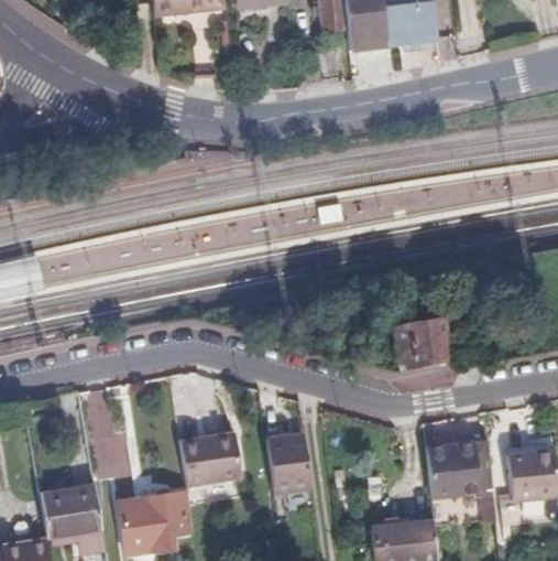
[(156,0),(159,14),(209,9),(208,0),(156,0)]
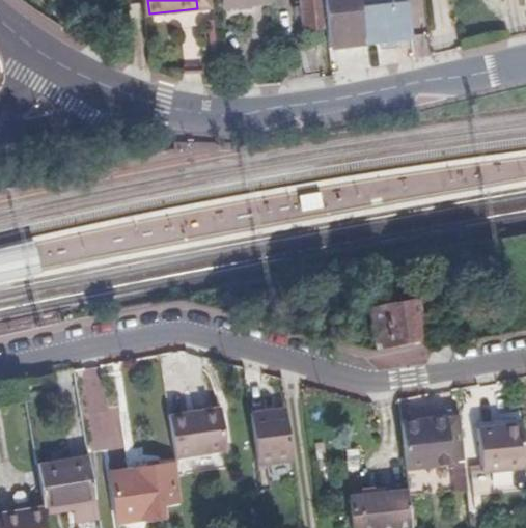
[(216,7),(215,0),(196,0),(197,8),(216,7)]
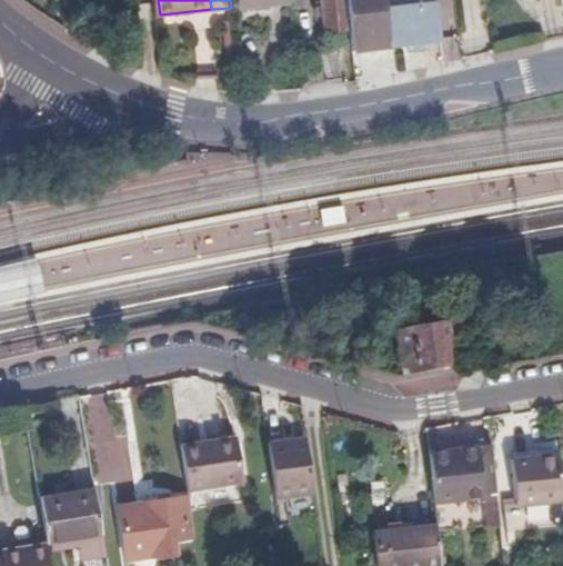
[(324,0),(329,30),(354,27),(350,0),(324,0)]
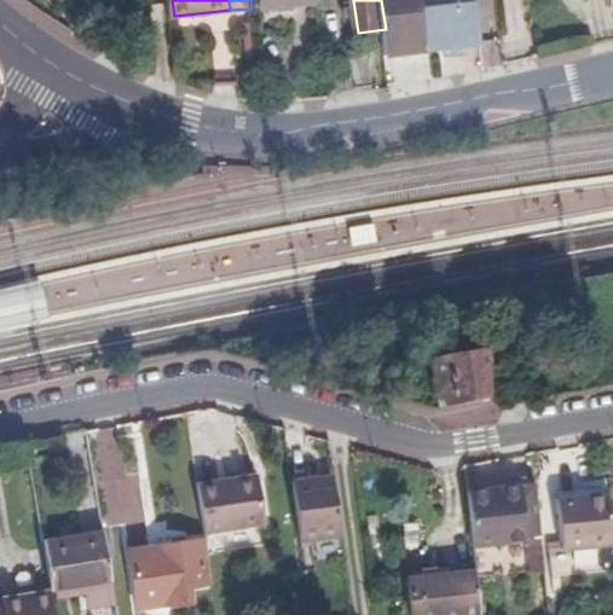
[(381,0),(386,29),(388,54),(406,52),(406,47),(428,45),(423,6),(422,0),(381,0)]
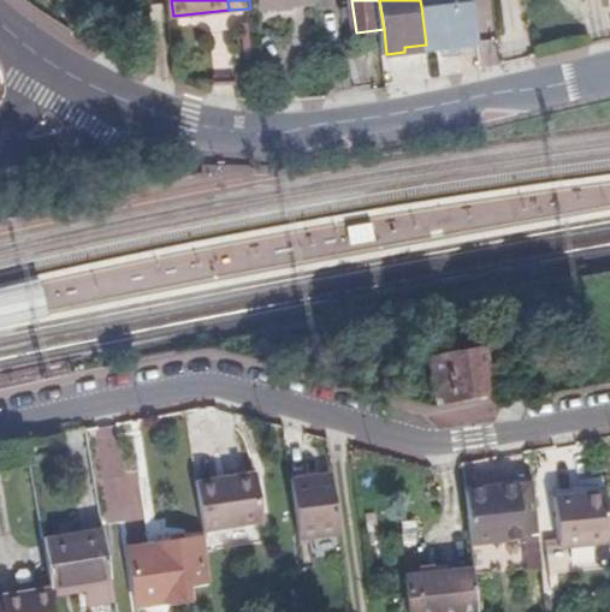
[(462,41),(479,40),(475,1),(421,6),(426,45),(444,42),(446,53),(463,51),(462,41)]
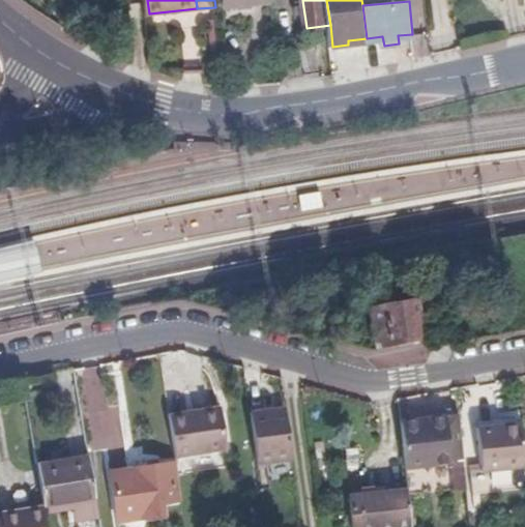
[(0,242),(0,273),(48,263),(41,234),(0,242)]
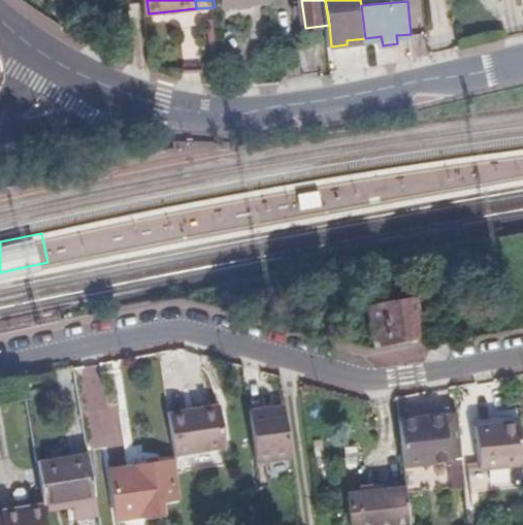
[(374,305),(383,347),(428,337),(420,296),(374,305)]
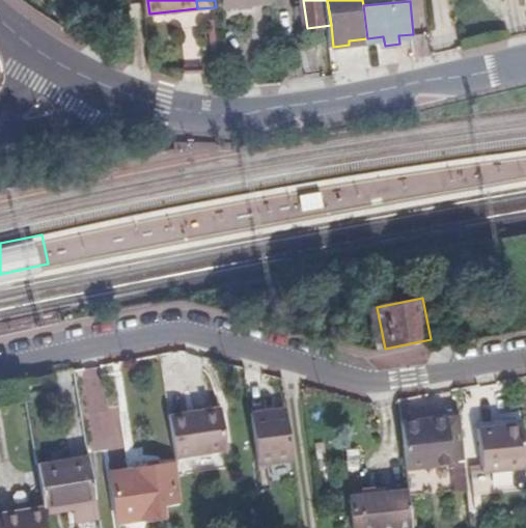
[(258,459),(289,456),(285,405),(253,407),(258,459)]
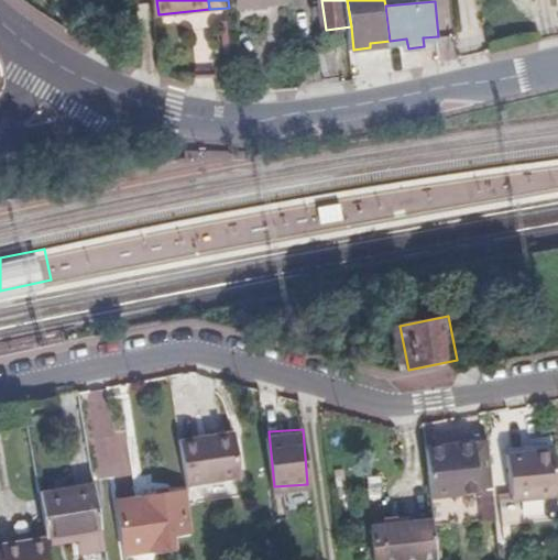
[(182,440),(188,485),(243,478),(238,437),(204,440),(203,438),(182,440)]
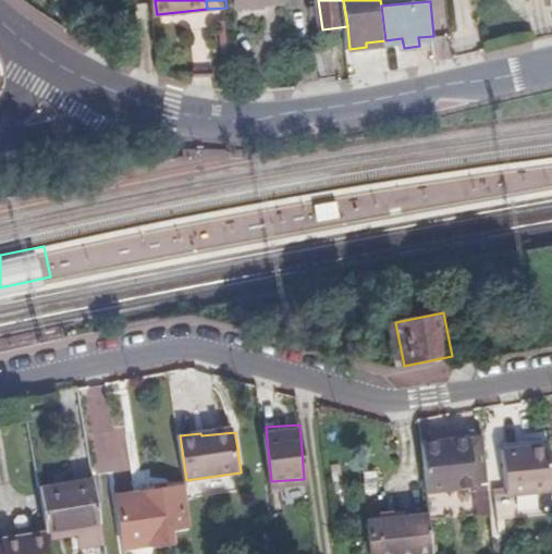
[(483,441),(425,445),(429,513),(489,508),(483,441)]
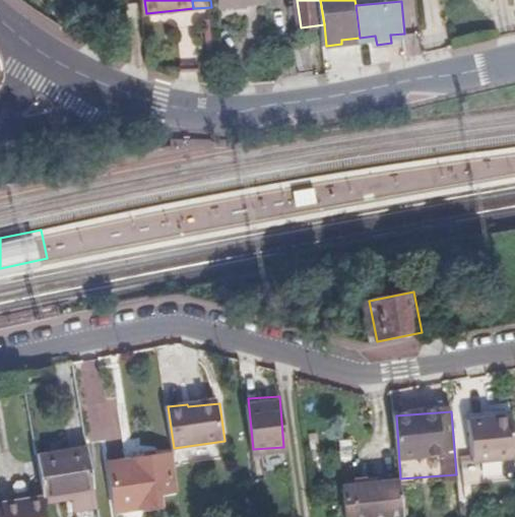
[(474,461),(514,457),(514,440),(511,414),(469,418),(474,461)]
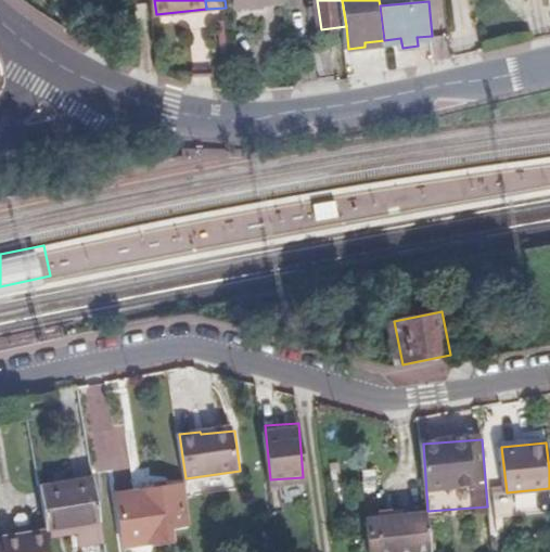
[(88,551),(110,551),(100,485),(39,495),(46,530),(46,534),(85,527),(88,551)]
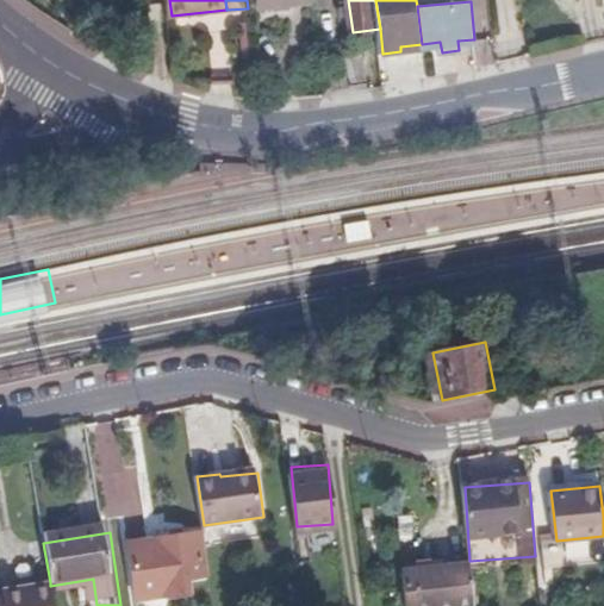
[(190,588),(211,583),(204,535),(160,542),(161,548),(135,550),(142,605),(160,605),(191,601),(190,588)]
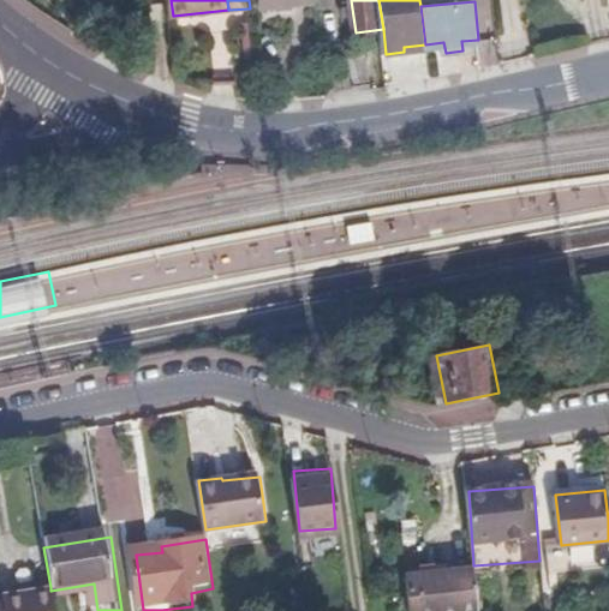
[(406,610),(477,610),(473,565),(404,570),(406,610)]
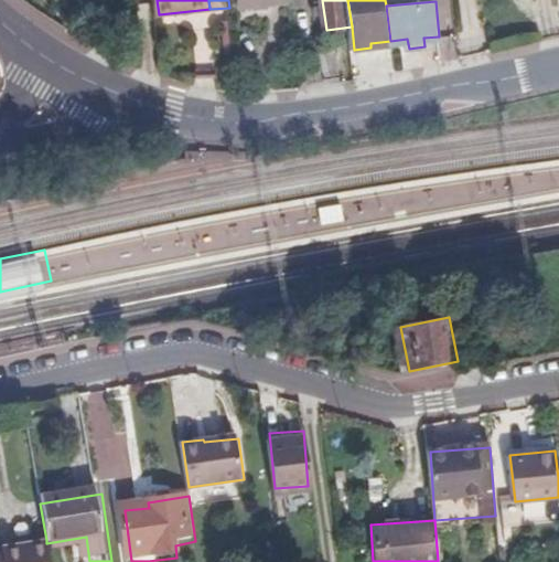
[(50,561),(46,543),(46,540),(2,550),(4,561),(50,561)]
